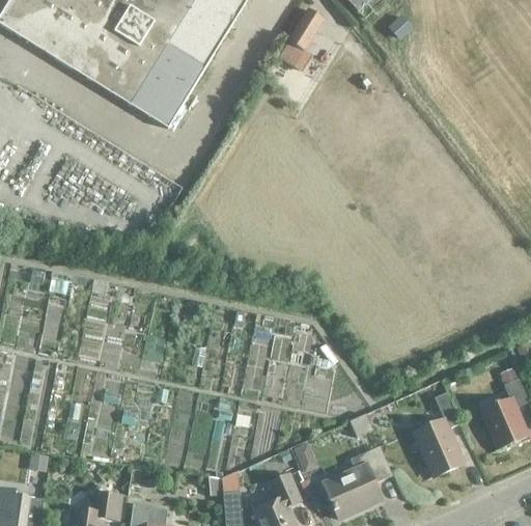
[(7,0),(0,12),(0,22),(167,127),(246,0),(7,0)]
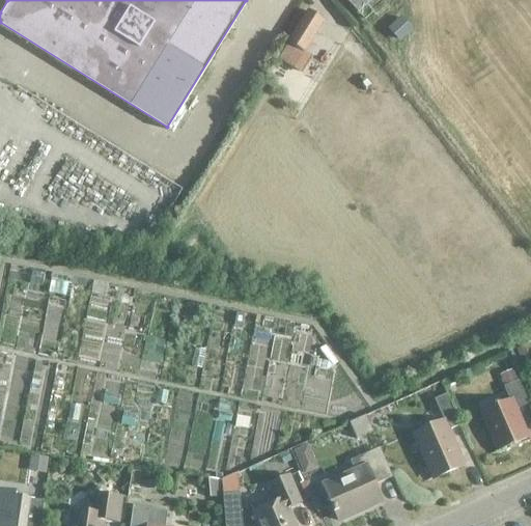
[(350,0),(358,9),(369,0),(350,0)]
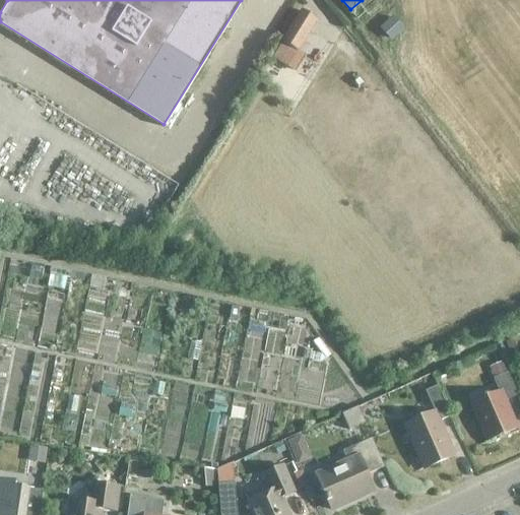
[(317,17),(302,7),(282,39),(298,48),(317,17)]
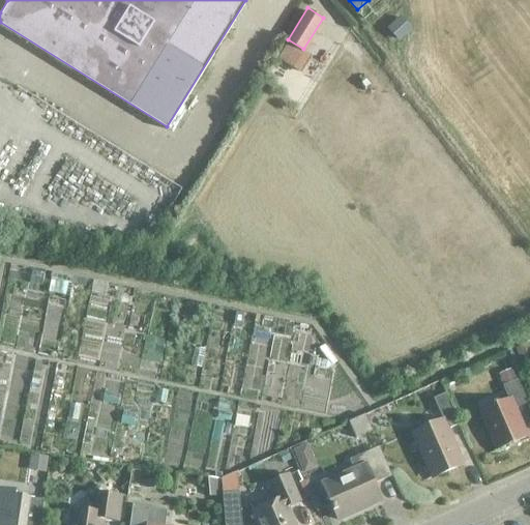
[(512,367),(499,372),(503,382),(502,382),(508,396),(480,408),(497,446),(526,434),(513,405),(527,400),(518,376),(517,376),(512,367)]
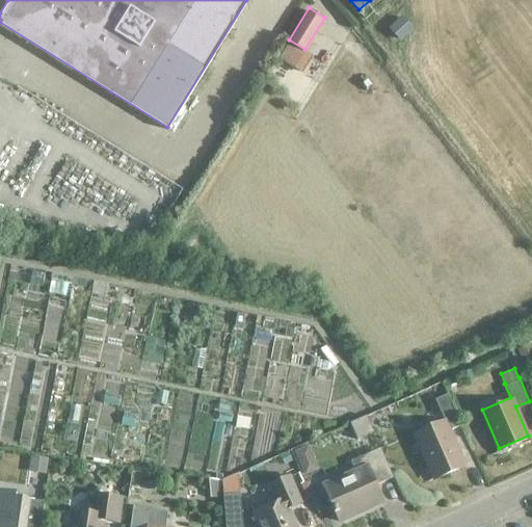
[(433,476),(464,463),(449,427),(460,422),(447,391),(434,396),(444,418),(414,431),(433,476)]
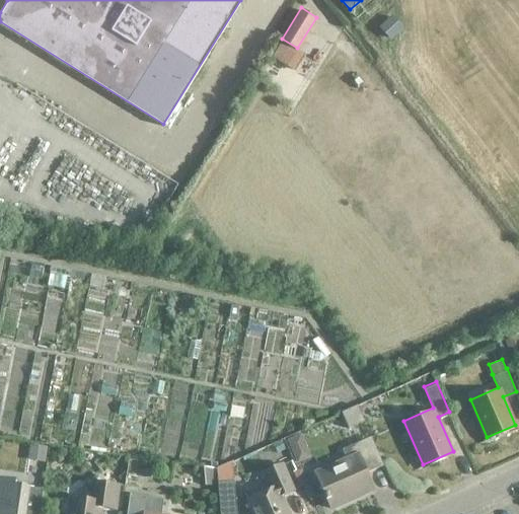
[(348,425),(364,418),(357,402),(342,410),(348,425)]
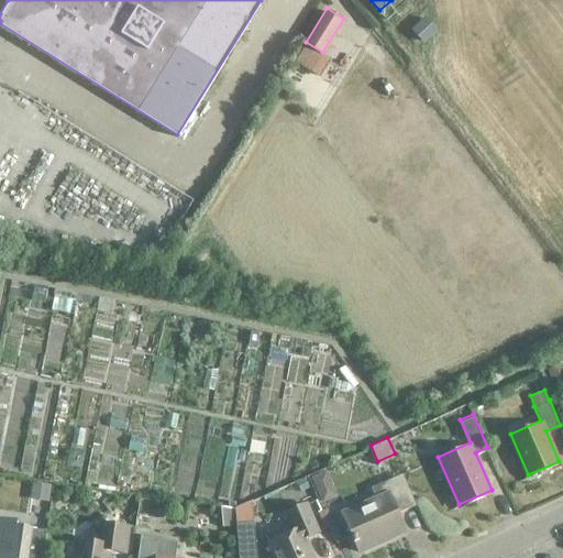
[(397,511),(406,506),(416,502),(401,471),(379,481),(384,493),(342,512),(359,548),(405,527),(397,511)]
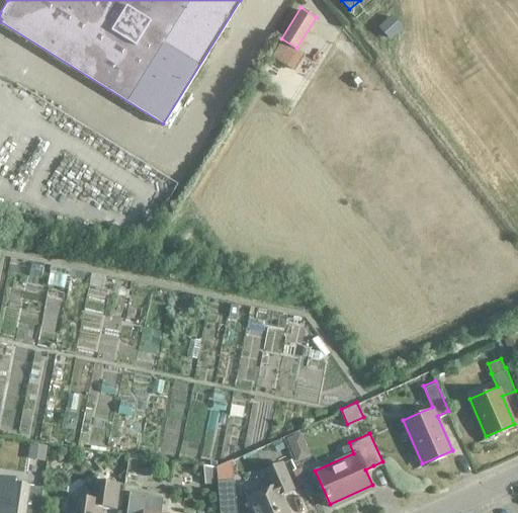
[(30,441),(28,456),(46,458),(47,443),(30,441)]
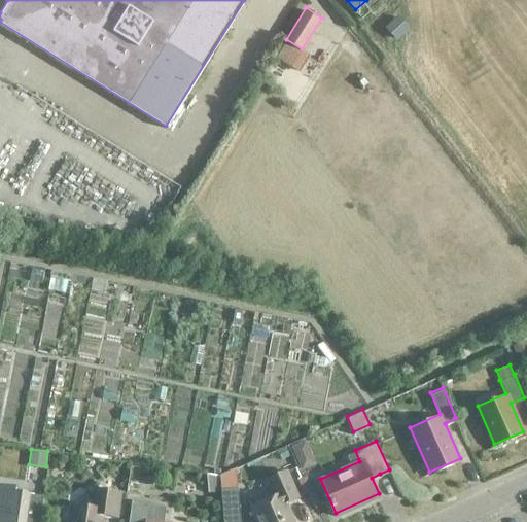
[(297,495),(288,474),(286,468),(268,477),(275,494),(251,505),(258,521),(294,521),(285,500),(297,495)]
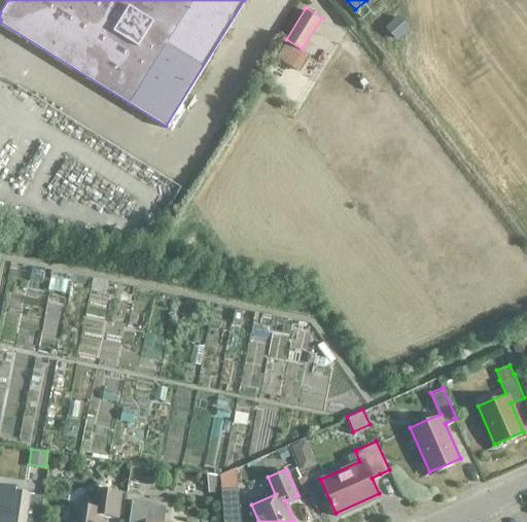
[(219,474),(207,472),(209,490),(220,489),(220,487),(219,474)]
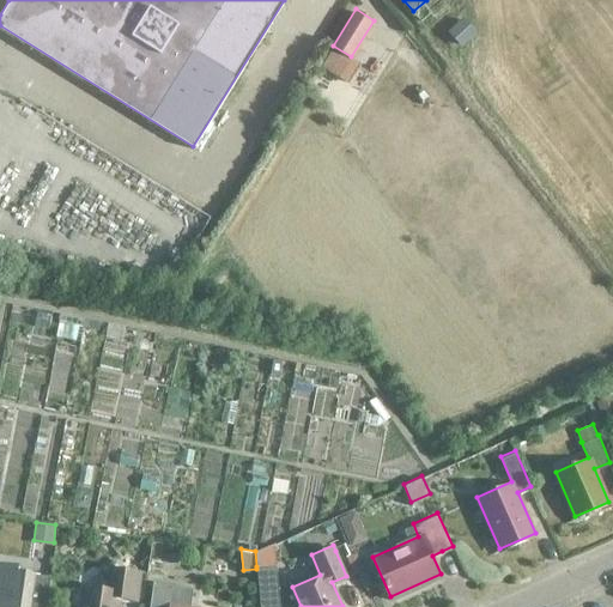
[(0,560),(0,606),(29,606),(29,605),(42,606),(44,606),(50,574),(17,569),(18,563),(0,560)]
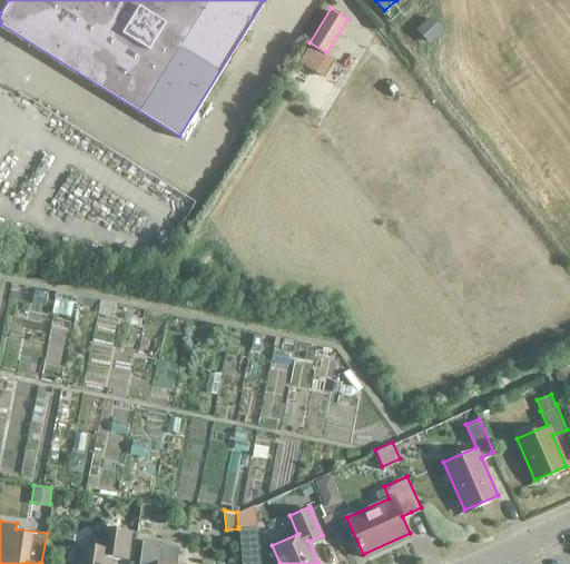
[(78,543),(74,563),(108,563),(110,554),(126,556),(130,528),(101,525),(99,542),(94,545),(78,543)]
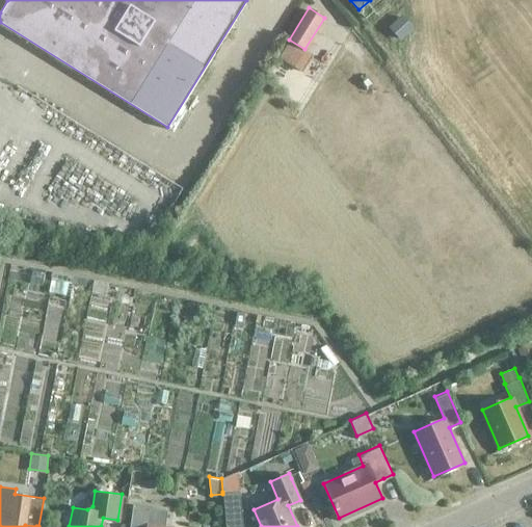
[(242,526),(239,491),(222,492),(222,494),(225,526),(242,526)]
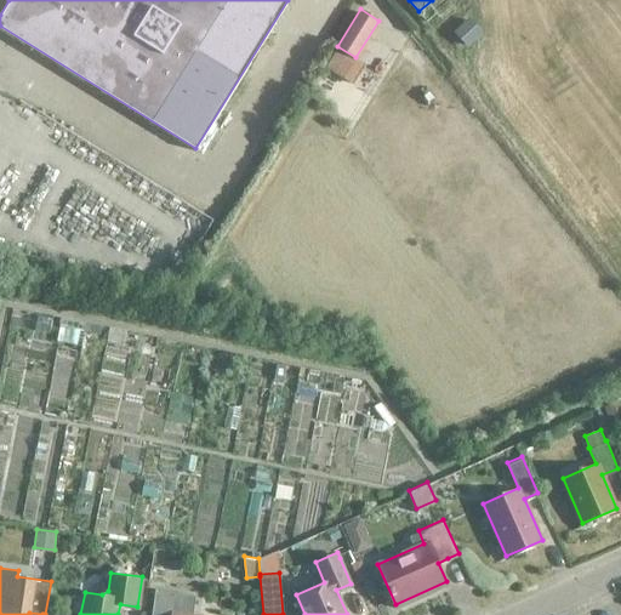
[(154,587),(151,614),(216,614),(192,611),(195,592),(154,587)]
